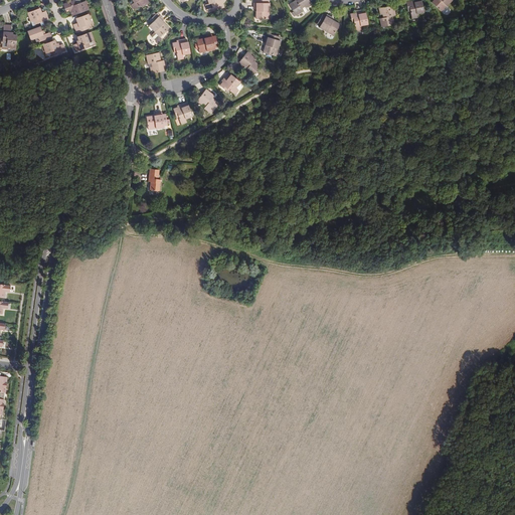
[(71,14),(89,8),(86,0),(83,0),(71,5),(69,2),(63,4),(65,9),(69,8),(71,14)]
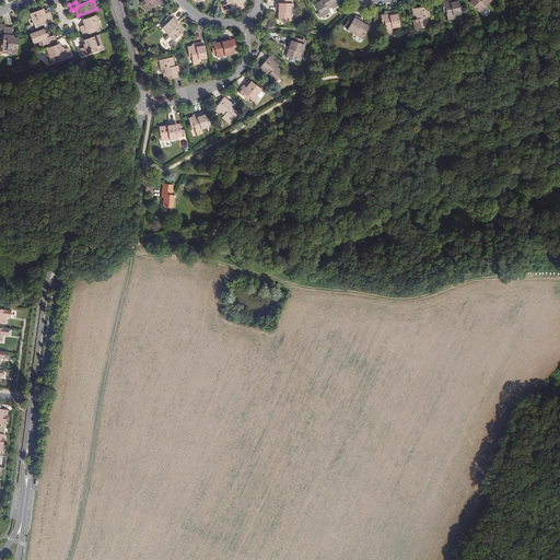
[(143,0),(146,2),(142,4),(146,10),(153,6),(154,8),(163,2),(161,0),(143,0)]
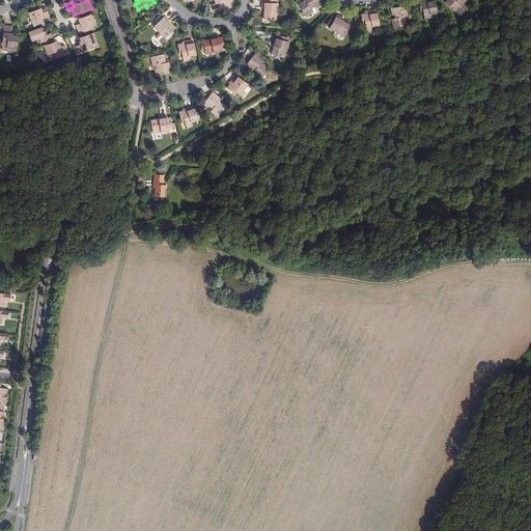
[(228,0),(214,0),(216,3),(212,4),(214,9),(221,7),(222,9),(231,6),(229,2),(228,0)]
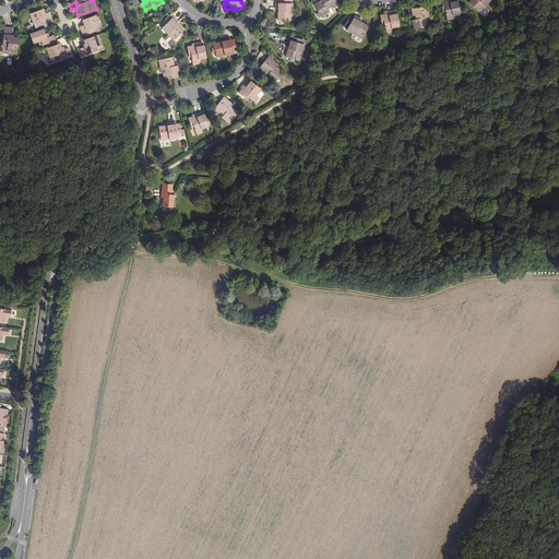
[(277,20),(293,20),(292,0),(275,0),(275,2),(275,9),(277,9),(277,20)]
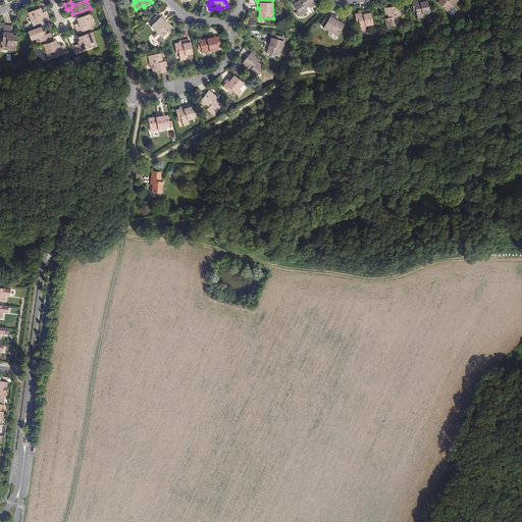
[(300,2),(299,1),(294,5),(302,15),(309,10),(307,7),(310,5),(312,7),(317,3),(314,0),(301,0),(302,1),(300,2)]
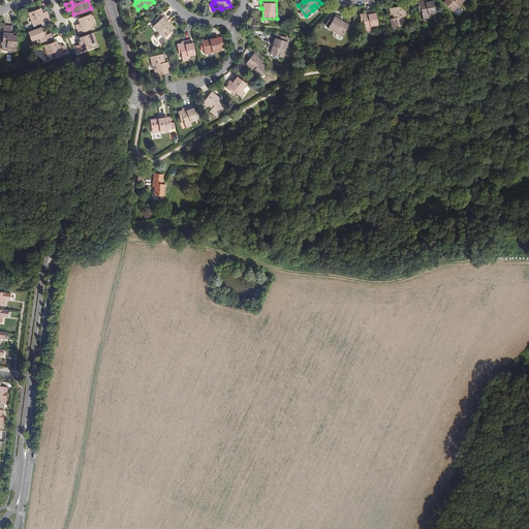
[(431,0),(424,0),(425,1),(421,2),(421,1),(416,2),(418,11),(421,11),(423,19),(429,18),(428,14),(435,12),(433,1),(431,1),(431,0)]
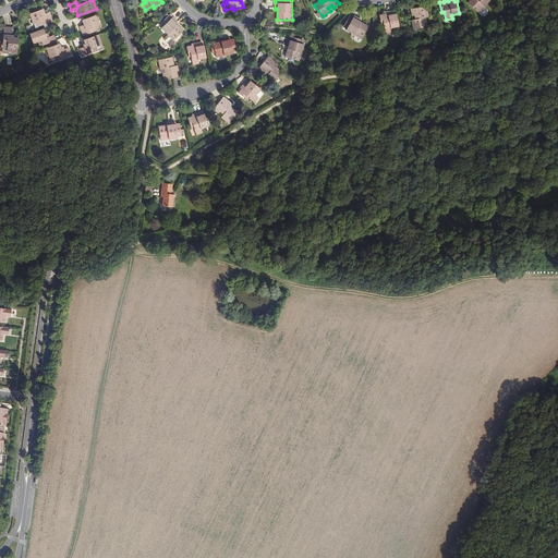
[(469,0),(468,2),(477,12),(488,0),(469,0)]
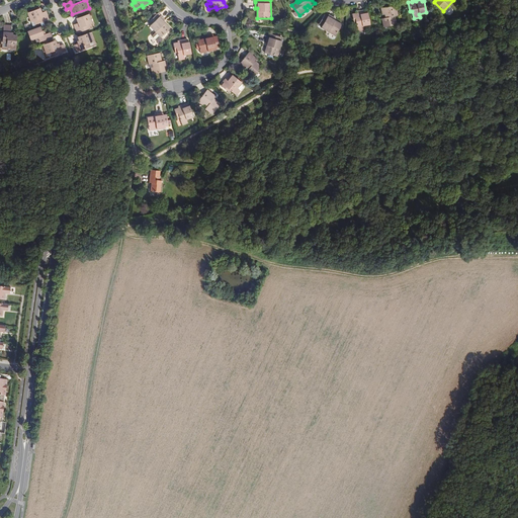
[(396,24),(395,18),(393,18),(393,16),(394,15),(397,15),(395,5),(380,7),(381,14),(383,14),(384,17),(381,18),(383,27),(396,24)]
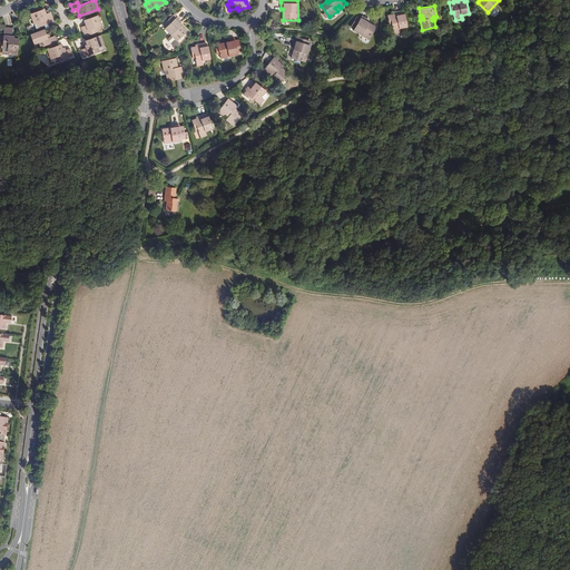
[(392,16),(392,13),(386,16),(389,26),(391,26),(393,33),(399,32),(399,29),(406,27),(404,13),(402,15),(402,10),(394,11),(395,15),(392,16)]
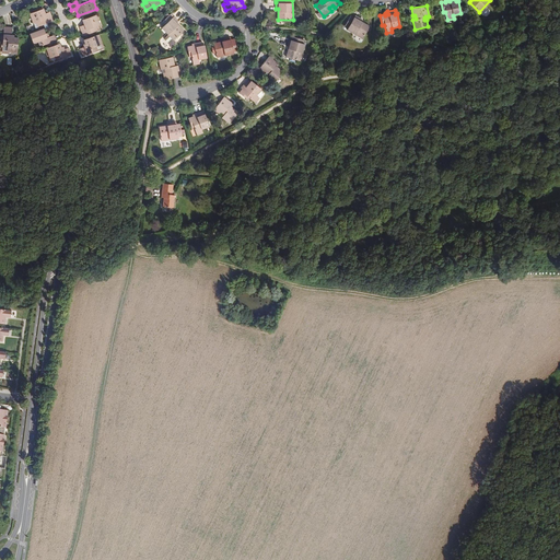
[(44,16),(43,14),(41,15),(39,12),(28,15),(31,22),(33,21),(35,24),(36,30),(51,24),(47,15),(44,16)]
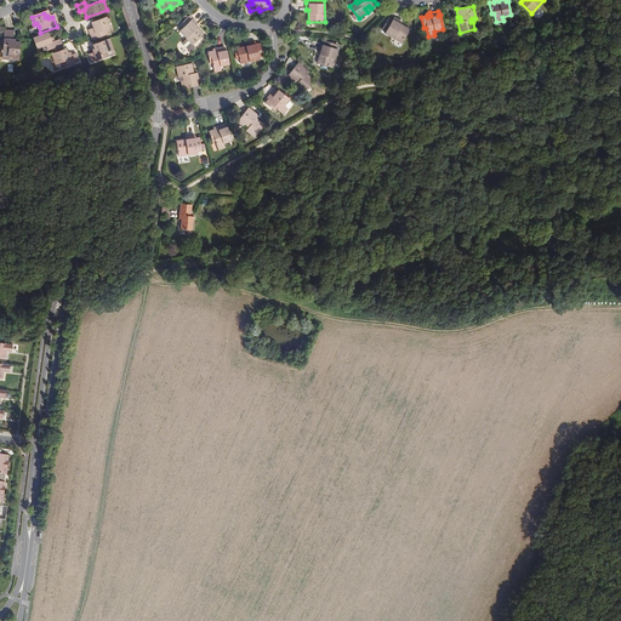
[(91,22),(93,27),(96,32),(107,27),(110,26),(107,16),(91,22)]
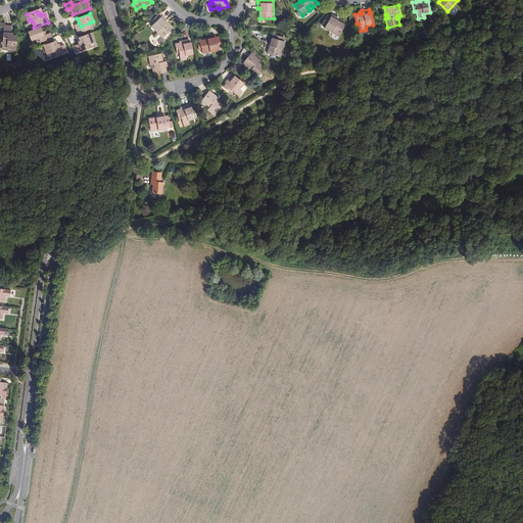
[(161,16),(158,13),(150,21),(153,25),(152,26),(157,31),(153,35),(153,37),(159,42),(160,43),(164,39),(162,37),(172,28),(165,20),(167,19),(162,15),(161,16)]
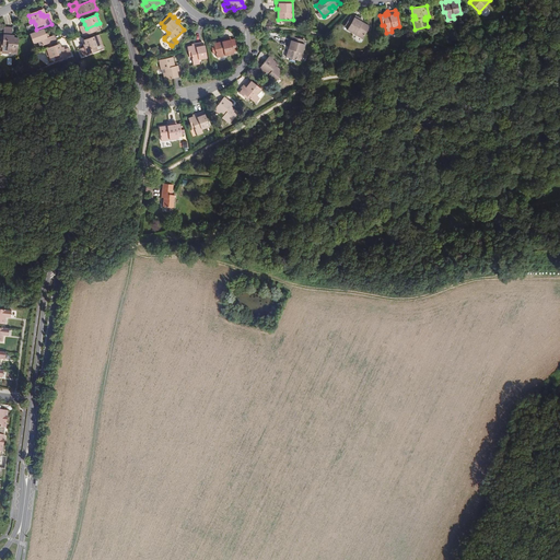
[(359,22),(360,20),(361,19),(354,15),(353,18),(350,15),(345,25),(348,27),(347,30),(362,38),(370,25),(362,22),(361,23),(359,22)]
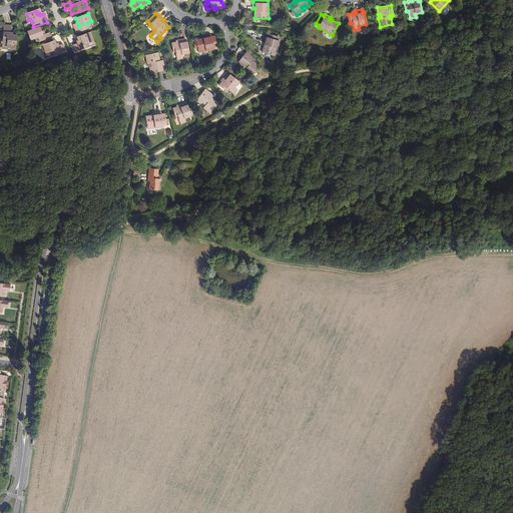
[(73,24),(76,32),(78,31),(90,27),(88,22),(79,26),(77,22),(73,24)]
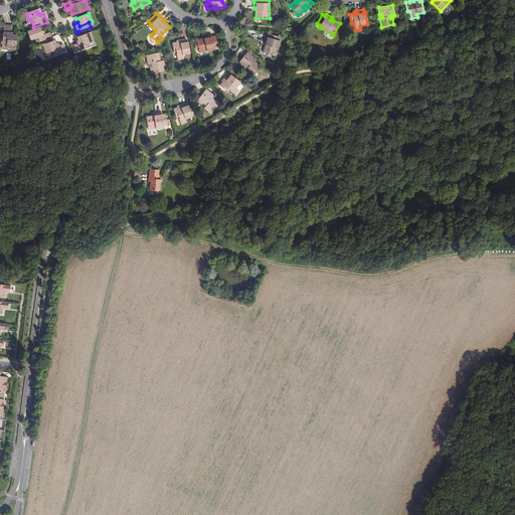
[(17,35),(17,34),(13,33),(9,33),(10,32),(11,26),(4,25),(3,32),(2,41),(7,42),(6,46),(15,47),(17,35)]
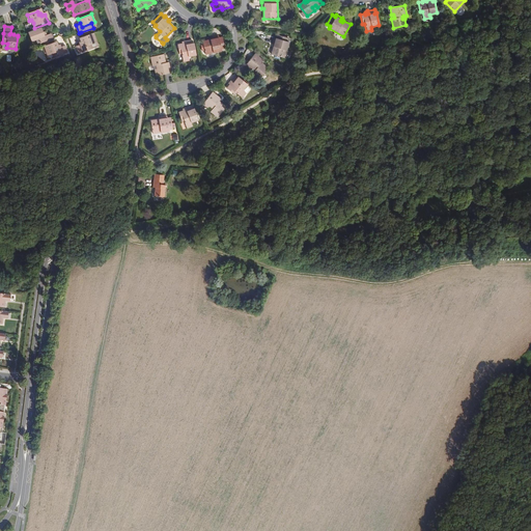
[(43,32),(40,28),(27,32),(31,42),(34,39),(36,44),(42,42),(46,40),(51,38),(49,34),(46,35),(44,36),(43,32)]
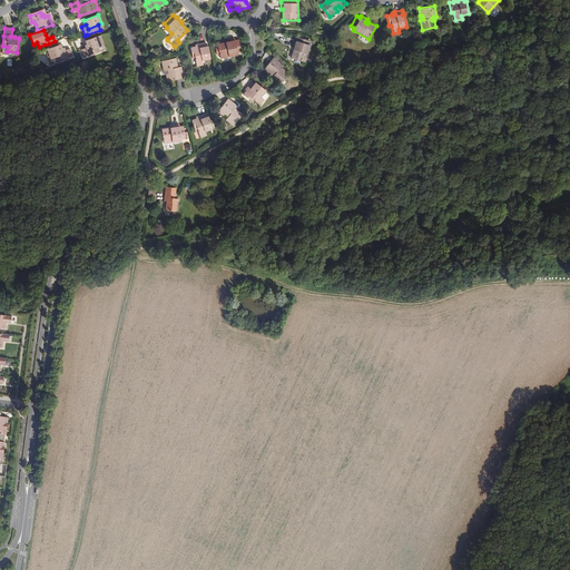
[(106,48),(100,35),(89,39),(86,40),(87,43),(85,43),(86,47),(81,49),(84,56),(106,48)]
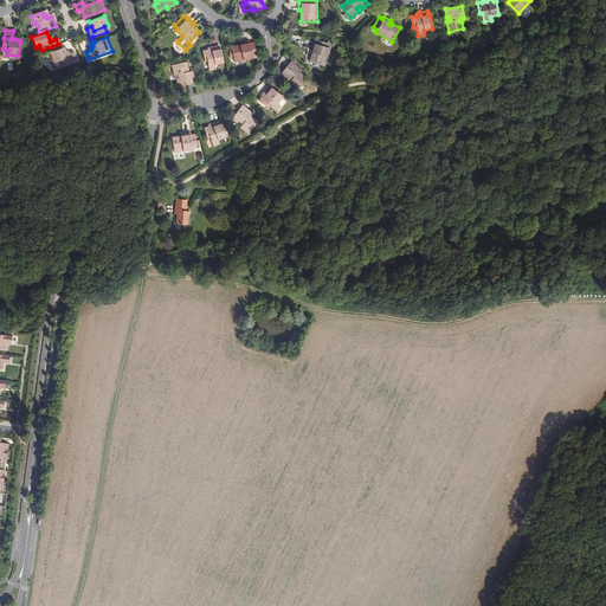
[(324,64),(327,56),(329,46),(328,45),(329,42),(316,38),(315,43),(313,42),(310,49),(313,50),(310,60),(324,64)]
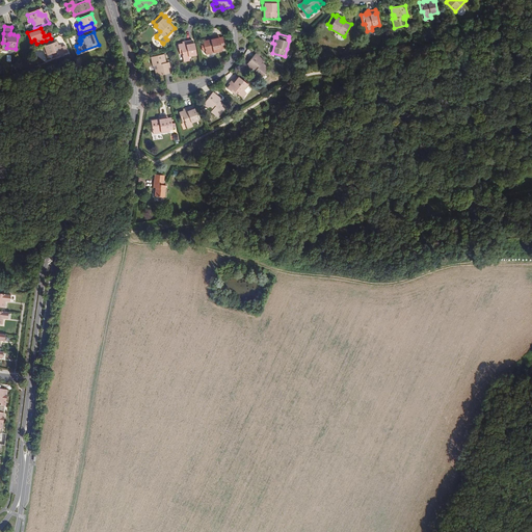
[(225,49),(223,37),(219,37),(219,35),(213,37),(213,40),(204,41),(205,45),(201,46),(203,51),(206,50),(206,54),(222,51),(222,49),(225,49)]
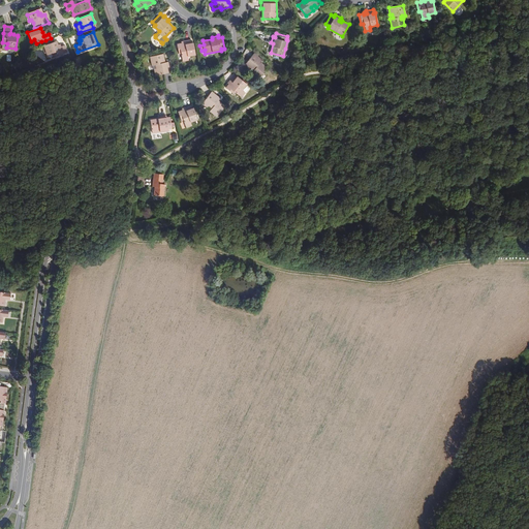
[(192,39),(186,40),(187,42),(183,42),(179,43),(181,53),(183,53),(184,60),(190,59),(189,55),(197,54),(194,42),(193,42),(192,39)]
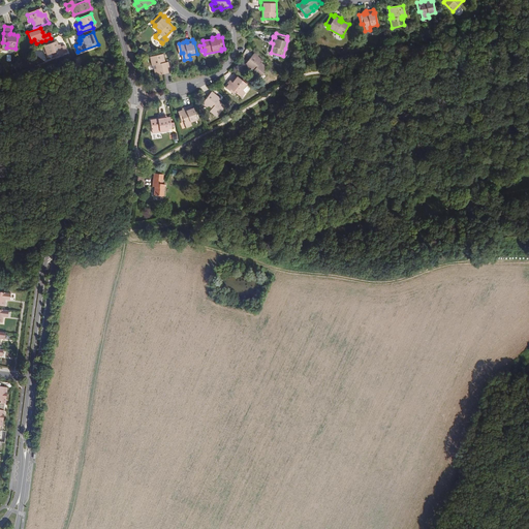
[(58,40),(54,41),(47,44),(45,44),(49,53),(53,52),(55,56),(68,51),(66,44),(62,45),(61,43),(59,44),(58,40)]
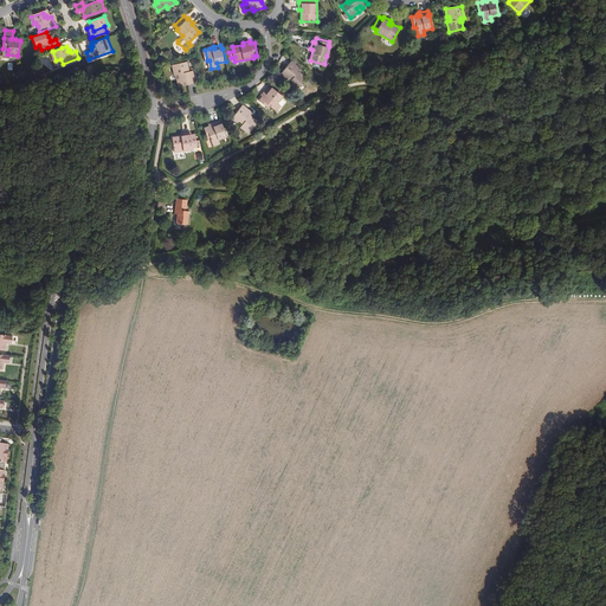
[(56,66),(63,64),(60,59),(56,60),(52,51),(50,52),(56,66)]
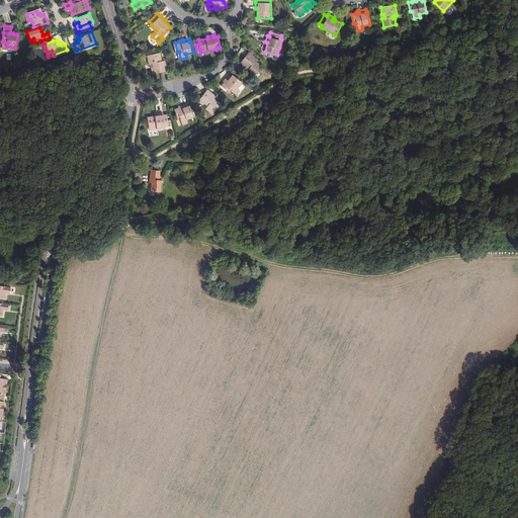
[(153,67),(151,67),(153,74),(166,71),(165,60),(162,61),(160,53),(148,55),(149,64),(153,63),(153,67)]
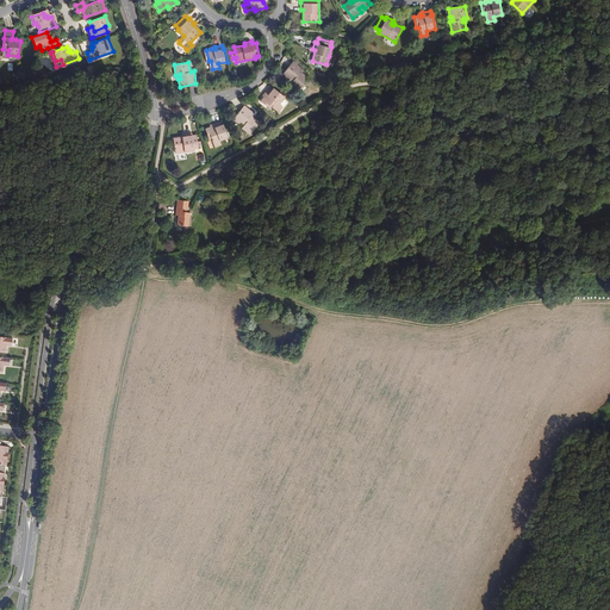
[(290,85),(287,88),(296,95),(302,88),(306,92),(313,83),(307,80),(305,82),(298,76),(299,74),(290,66),(279,80),(285,85),(286,82),(290,85)]
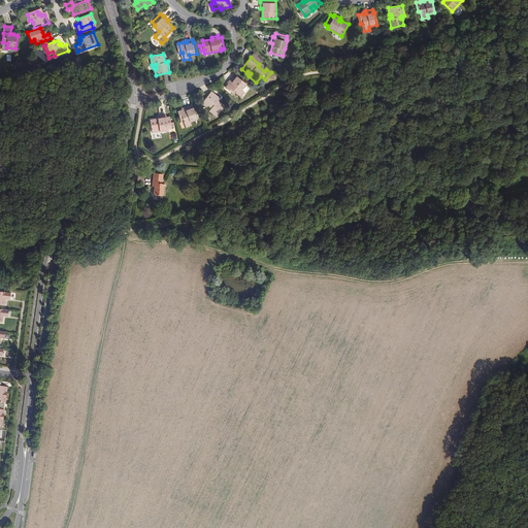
[(234,74),(230,79),(231,80),(229,84),(226,87),(233,93),(234,92),(240,97),(244,92),(241,89),(246,84),(237,76),(236,77),(234,74)]
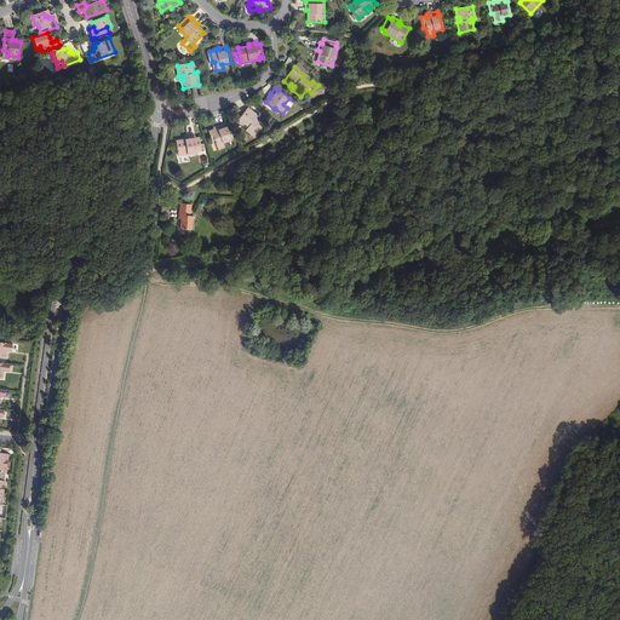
[(248,126),(246,130),(254,137),(265,125),(257,118),(259,115),(248,107),(237,120),(244,126),(246,124),(248,126)]
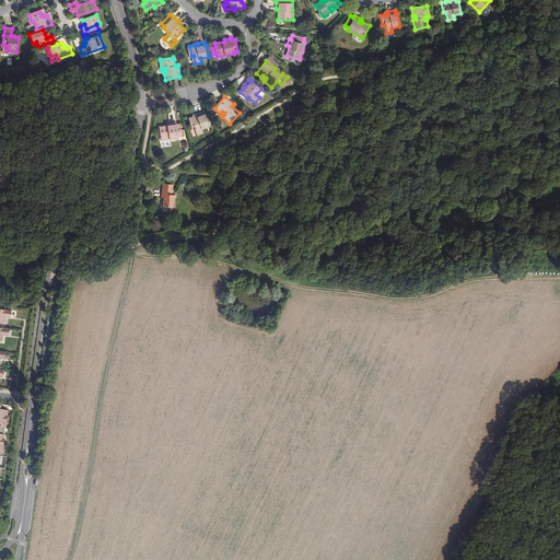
[(196,114),(194,116),(188,118),(193,127),(195,126),(197,133),(203,131),(202,128),(210,125),(205,113),(203,114),(202,111),(196,113),(196,114)]
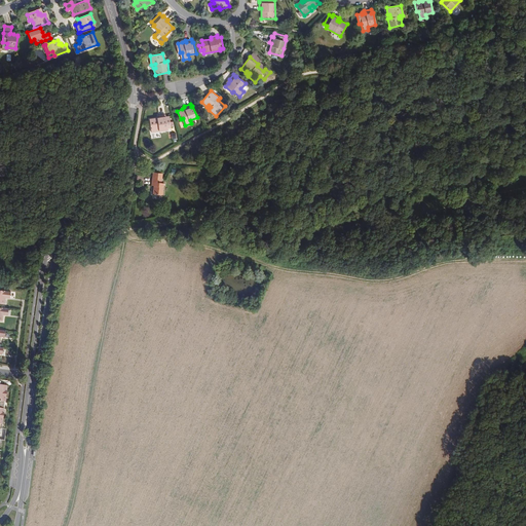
[(152,133),(158,132),(167,129),(167,128),(172,127),(170,116),(165,116),(165,114),(159,115),(159,118),(150,119),(152,133)]
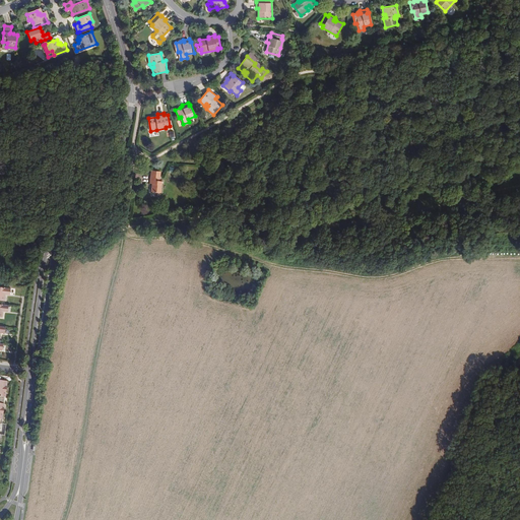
[(163,173),(153,172),(152,181),(154,181),(153,189),(164,190),(165,178),(163,178),(163,173)]
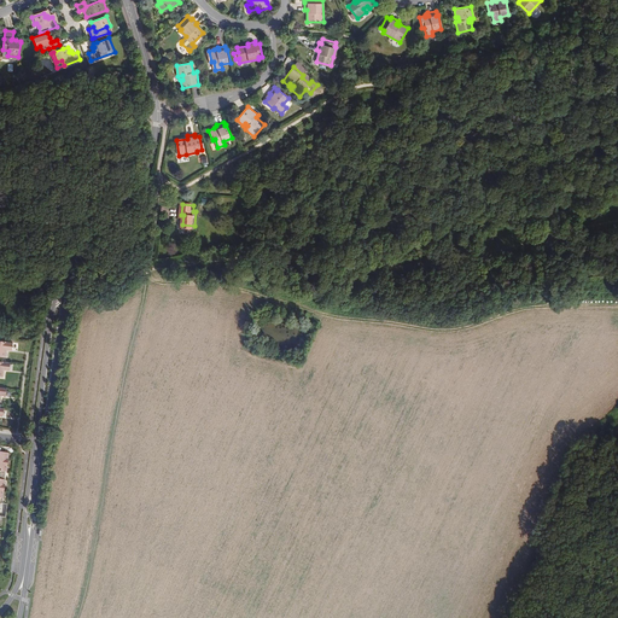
[(11,350),(12,343),(0,340),(0,356),(5,357),(6,350),(11,350)]
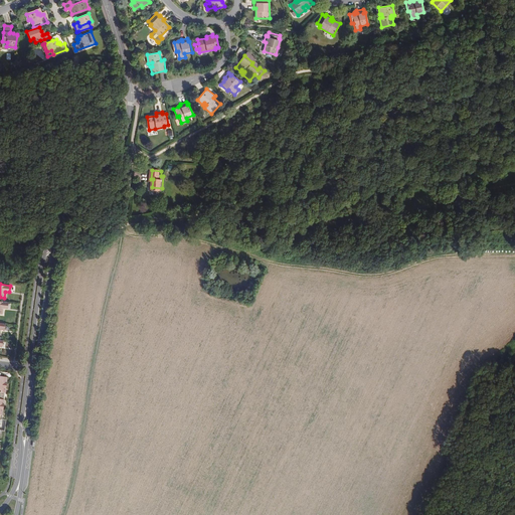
[(7,309),(8,302),(0,301),(0,314),(3,314),(3,309),(7,309)]
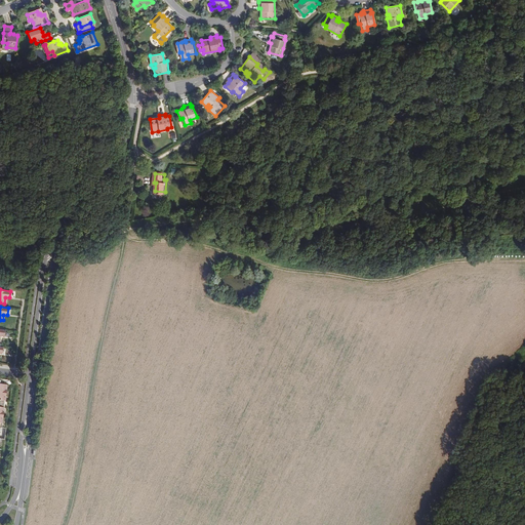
All buildings are outlined.
